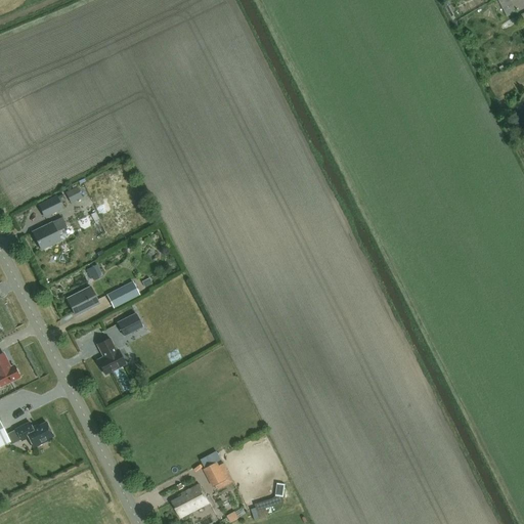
[(510,0),(497,0),(507,17),(516,12),(510,0)]
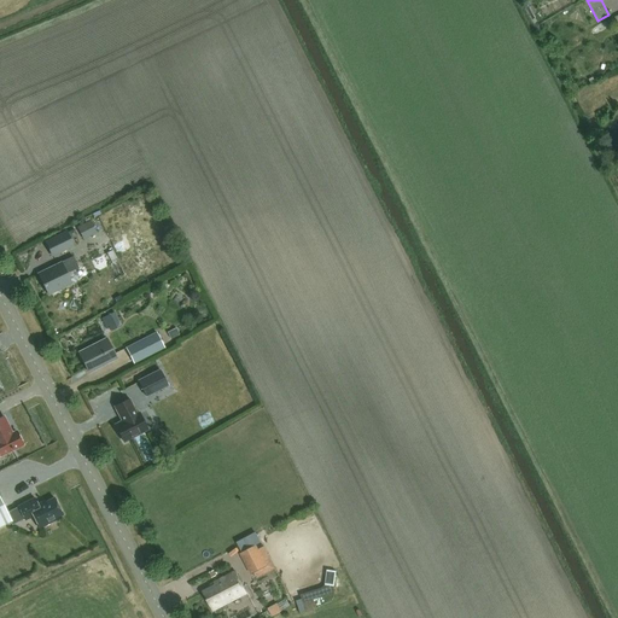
[(91,221),(77,228),(83,239),(95,233),(91,221)]
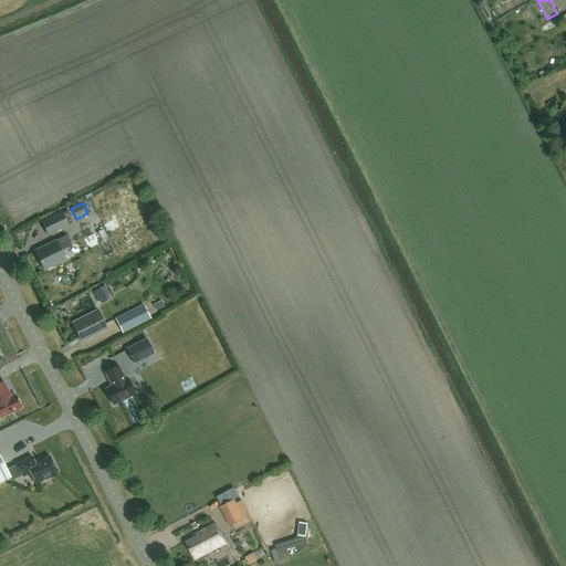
[(62,212),(42,222),(49,234),(69,224),(62,212)]
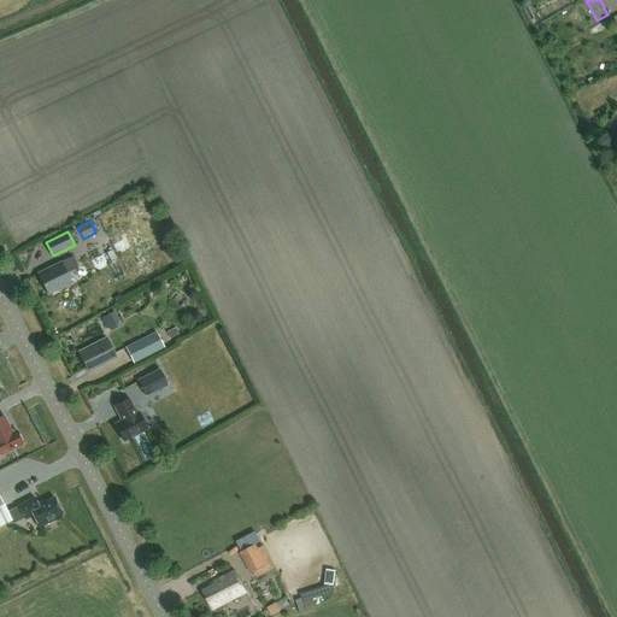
[(74,256),(58,264),(39,274),(48,294),(72,283),(68,274),(80,268),(74,256)]
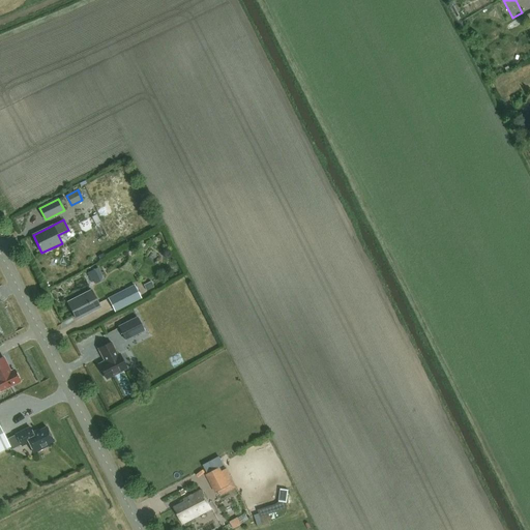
[(96,284),(105,280),(98,267),(87,273),(91,282),(94,280),(96,284)]
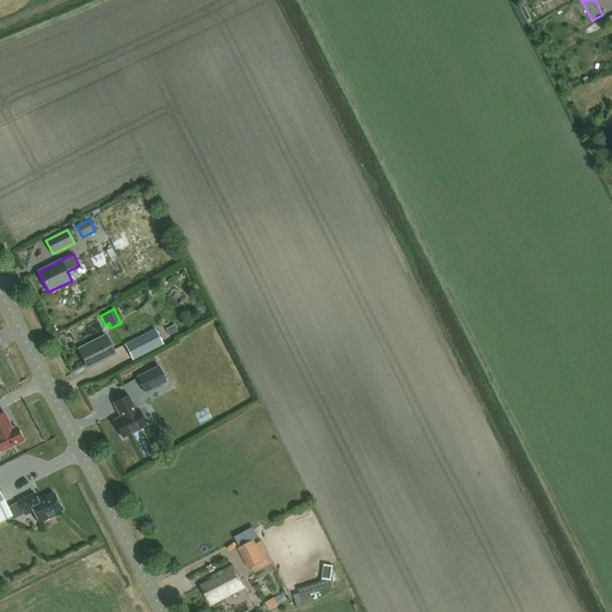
[(141,355),(176,336),(171,326),(136,346),(141,355)]
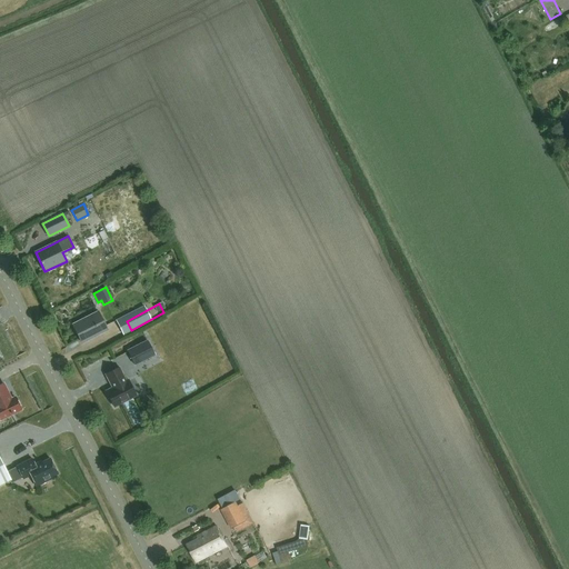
[(82,343),(108,330),(99,311),(72,325),(82,343)]
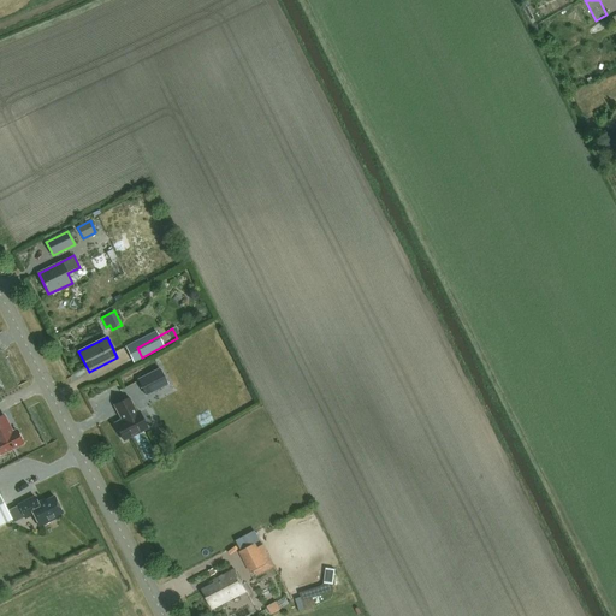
[(138,379),(146,395),(169,384),(160,368),(138,379)]
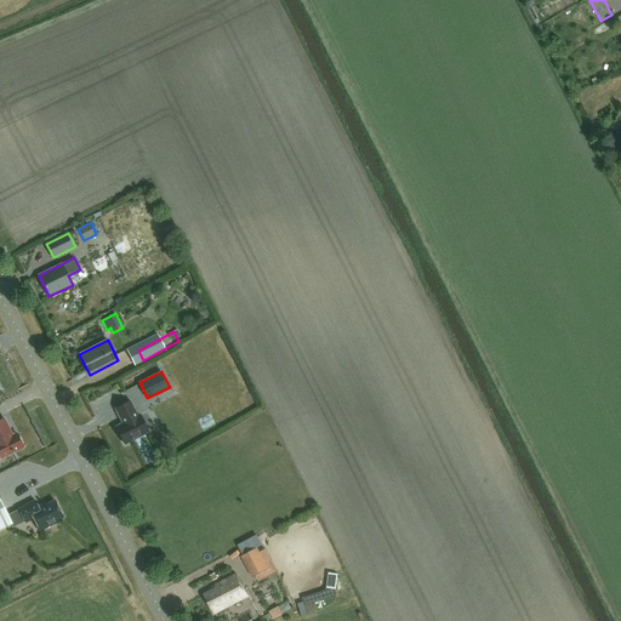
[(117,426),(125,444),(149,432),(140,414),(138,415),(131,402),(115,409),(120,417),(121,417),(124,422),(117,426)]
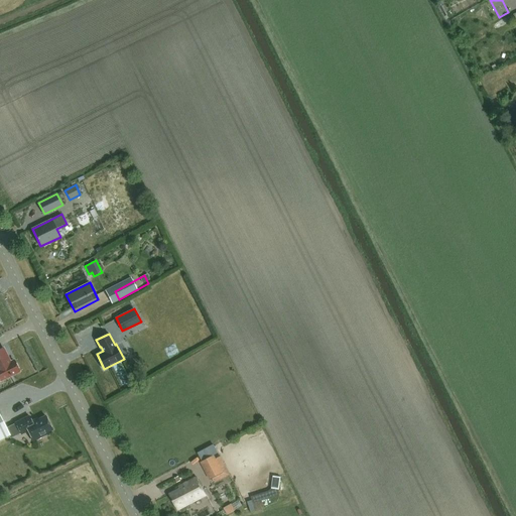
[(3,348),(0,349),(0,379),(0,380),(19,371),(14,361),(11,363),(3,348)]
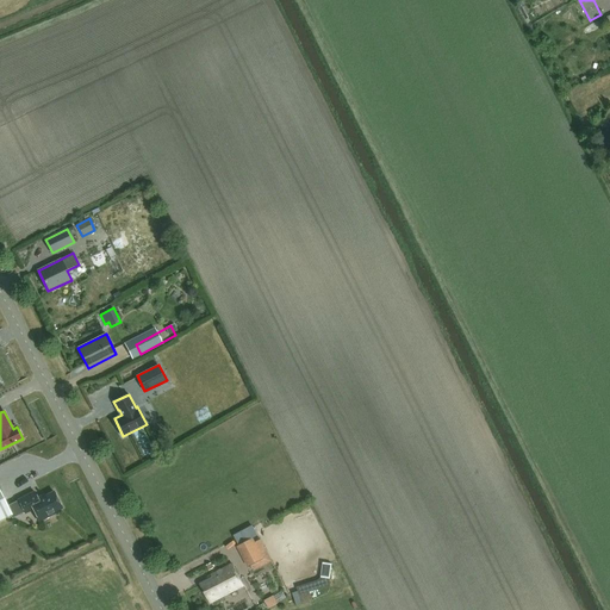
[(8,506),(0,490),(0,520),(11,515),(13,518),(25,512),(25,514),(33,510),(39,522),(55,514),(56,511),(62,508),(54,491),(38,499),(35,491),(18,499),(19,500),(8,506)]
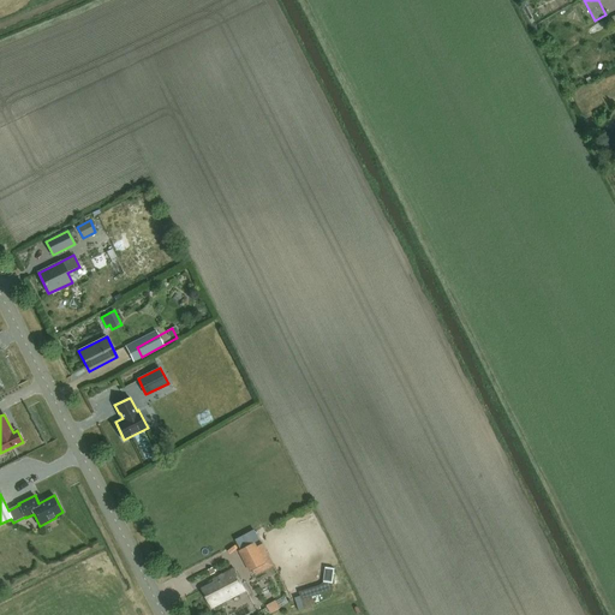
[(239,550),(250,572),(267,563),(255,542),(239,550)]
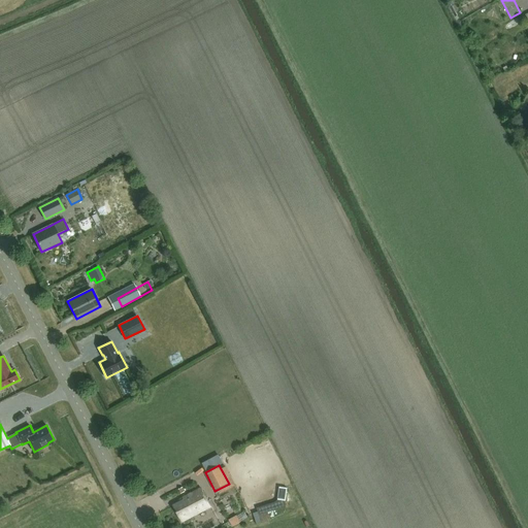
[(183,522),(211,506),(201,488),(184,497),(185,499),(173,505),(183,522)]
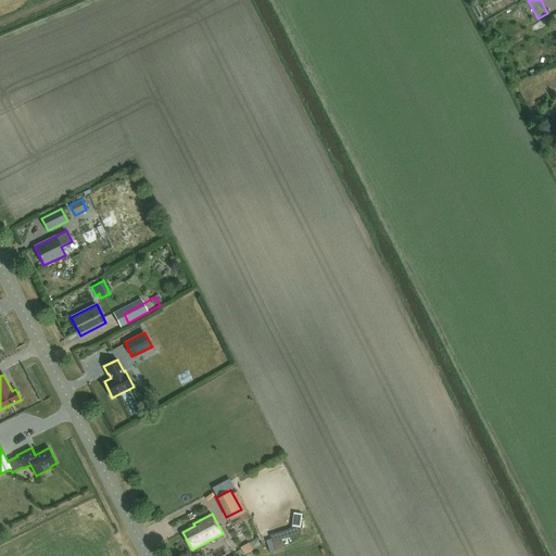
[(301,527),(302,514),(294,514),(293,527),(301,527)]
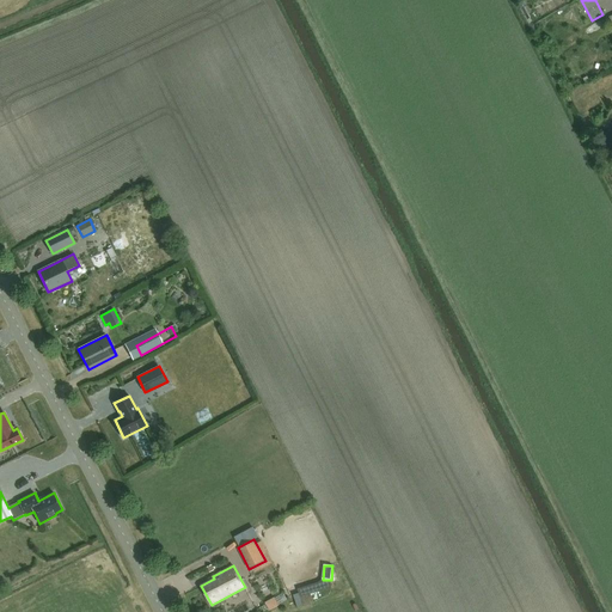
[(301,597),(330,588),(328,580),(299,589),(301,597)]
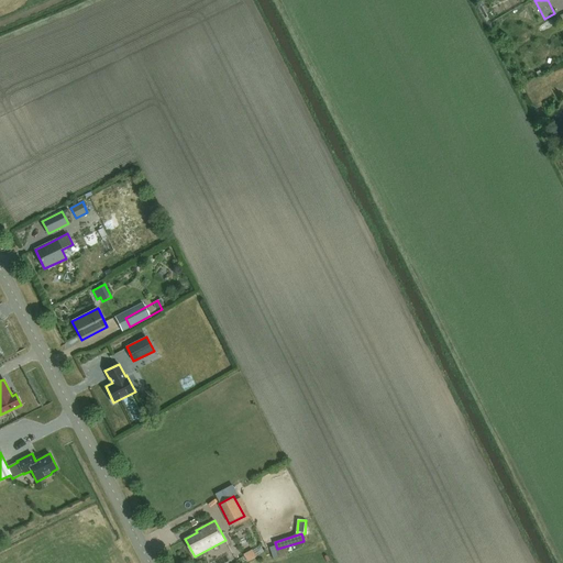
All buildings are outlined.
